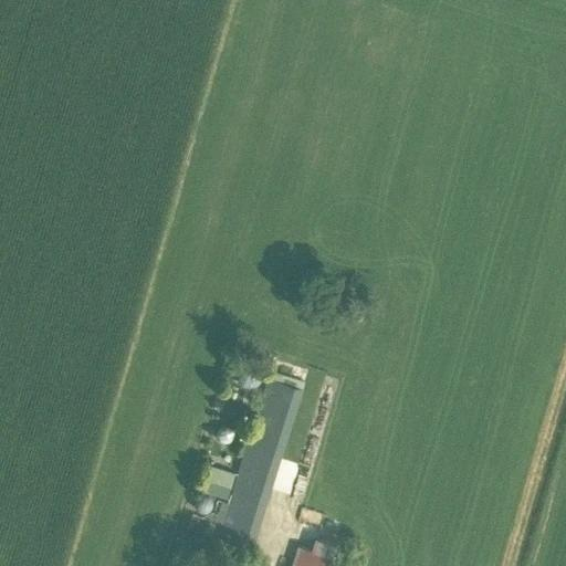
[(249,387),(250,387),(251,387),(252,387),(253,387),(253,386),(254,386),(255,386),(257,385),(258,385),(258,384),(259,384),(260,383),(261,381),(261,380),(262,380),(262,379),(262,378),(263,378),(263,377),(263,376),(263,375),(263,374),(264,373),(264,371),(263,370),(263,369),(263,368),(263,367),(262,367),(262,366),(262,365),(261,364),(260,363),(259,363),(259,362),(258,362),(258,360),(257,360),(255,359),(254,359),(253,359),(253,358),(252,358),(251,358),(250,358),(249,358),(248,358),(247,358),(245,358),(245,359),(244,359),(243,359),(242,360),(241,360),(241,362),(240,362),(240,363),(239,363),(239,364),(238,364),(238,365),(237,366),(237,367),(236,368),(236,369),(236,370),(236,371),(236,373),(236,374),(236,375),(236,376),(236,377),(237,378),(237,379),(238,380),(238,381),(239,381),(239,383),(240,383),(240,384),(241,384),(242,385),(243,385),(243,386),(244,386),(245,386),(247,387),(248,387),(249,387)]
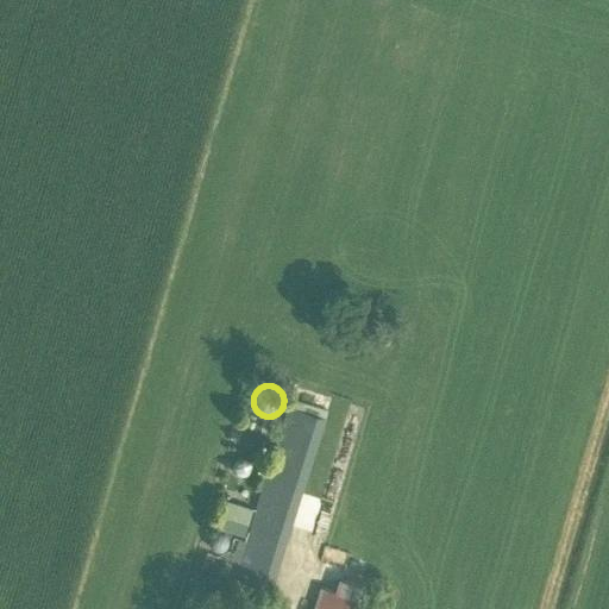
[(270,595),(326,418),(288,406),(245,540),(239,539),(226,582),(270,595)]
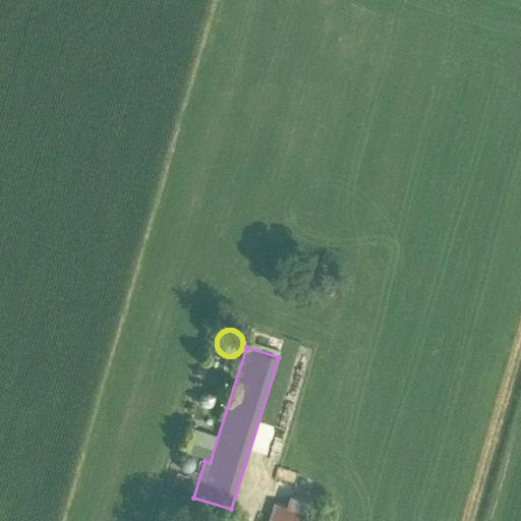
[(198,398),(198,399),(198,400),(198,401),(198,402),(199,402),(199,403),(200,404),(200,405),(201,405),(201,406),(203,406),(204,406),(204,407),(205,407),(206,407),(207,407),(208,407),(209,407),(210,407),(210,406),(211,406),(212,406),(212,405),(213,405),(213,404),(214,404),(214,403),(214,402),(215,402),(215,401),(215,400),(215,399),(215,398),(215,397),(215,396),(214,395),(214,394),(213,394),(213,393),(212,393),(212,392),(211,392),(211,391),(210,391),(209,391),(208,391),(207,391),(206,391),(205,391),(204,391),(203,391),(203,392),(201,392),(201,393),(200,393),(200,394),(199,394),(199,395),(198,396),(198,397),(198,398)]
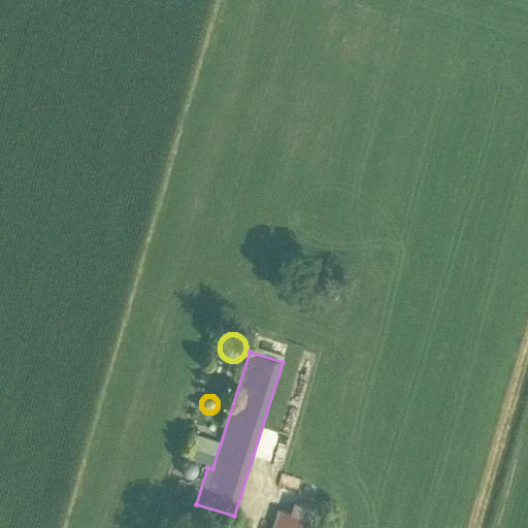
[(211,464),(219,440),(196,433),(188,456),(211,464)]
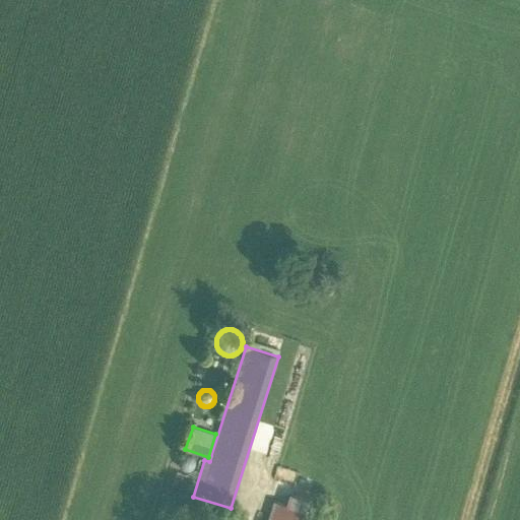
[(179,461),(179,462),(179,463),(179,464),(179,465),(180,465),(180,466),(181,467),(182,468),(183,469),(184,469),(185,469),(185,470),(186,470),(187,470),(188,470),(189,470),(189,469),(190,469),(191,469),(192,468),(193,467),(194,467),(194,466),(194,465),(195,465),(195,464),(195,463),(195,462),(195,461),(195,460),(195,459),(195,458),(194,458),(194,457),(193,457),(193,456),(192,455),(191,455),(191,454),(190,454),(189,454),(188,454),(188,453),(187,453),(186,453),(186,454),(185,454),(184,454),(183,454),(183,455),(182,455),(181,456),(181,457),(180,457),(180,458),(179,458),(179,459),(179,460),(179,461)]
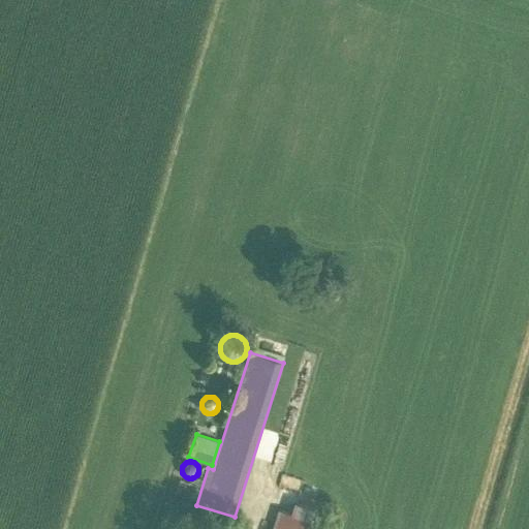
[(314,520),(318,508),(296,501),(291,512),(278,508),(272,528),(327,528),(329,524),(314,520)]
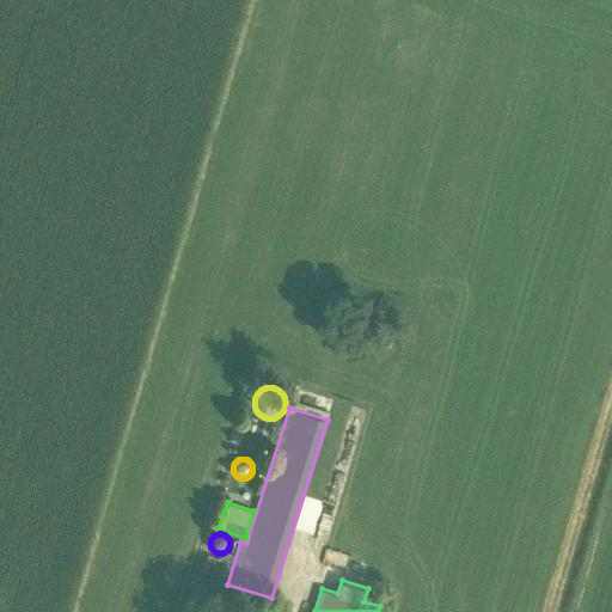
[(230,601),(233,588),(226,586),(221,599),(230,601)]
